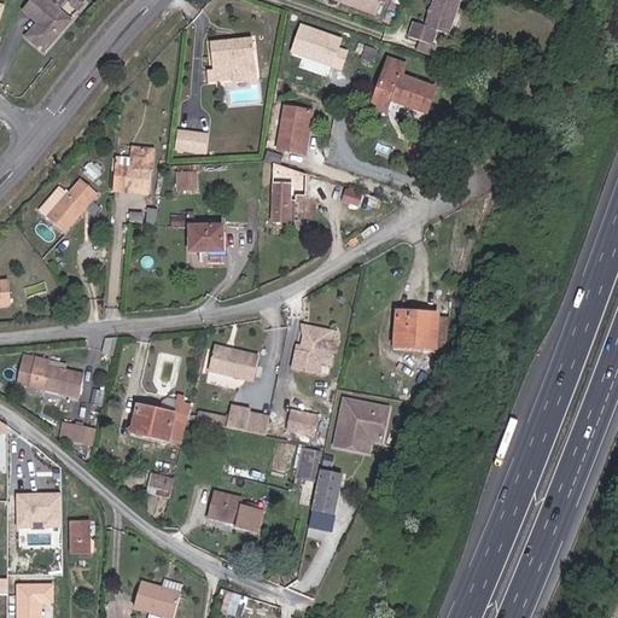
[(33,6),(25,0),(23,4),(38,13),(42,6),(36,1),(33,6)]
